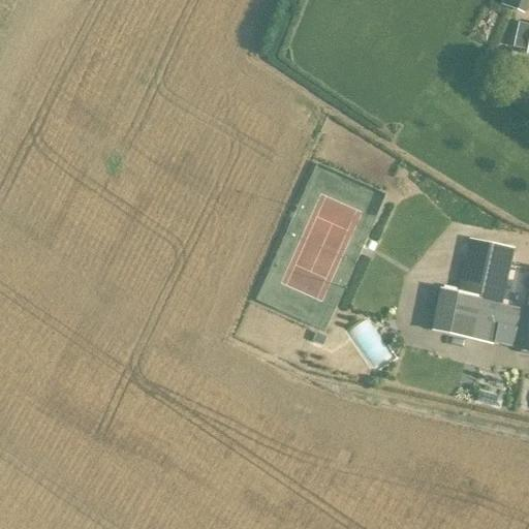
[(504,0),(502,6),(522,13),(527,0),(504,0)]
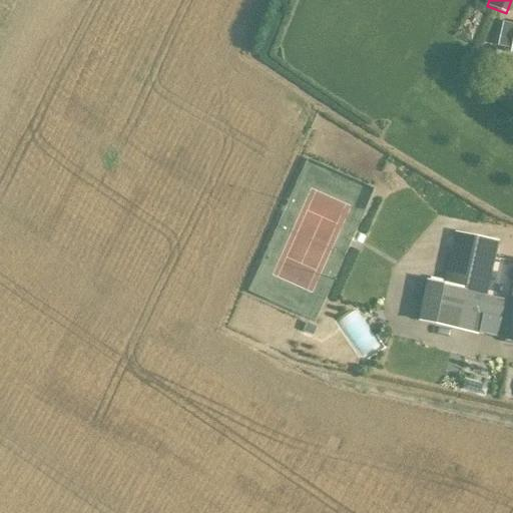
[(512,23),(502,22),(499,34),(493,33),(491,44),(500,46),(498,54),(509,57),(510,54),(512,54),(512,23)]
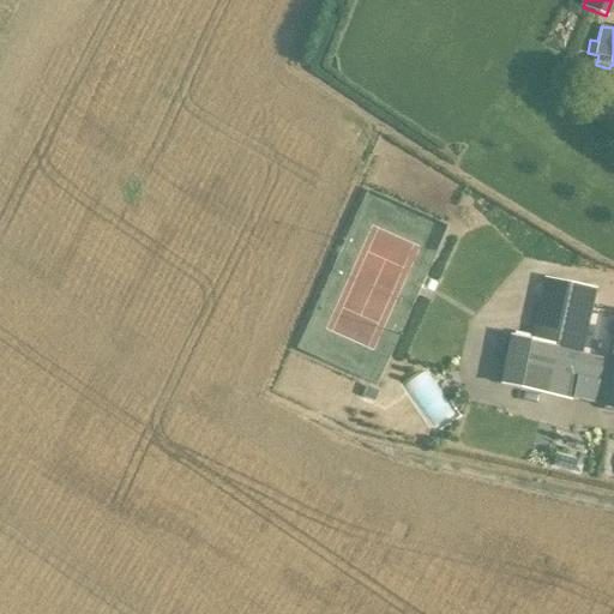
[(559,76),(573,83),(581,68),(567,61),(559,76)]
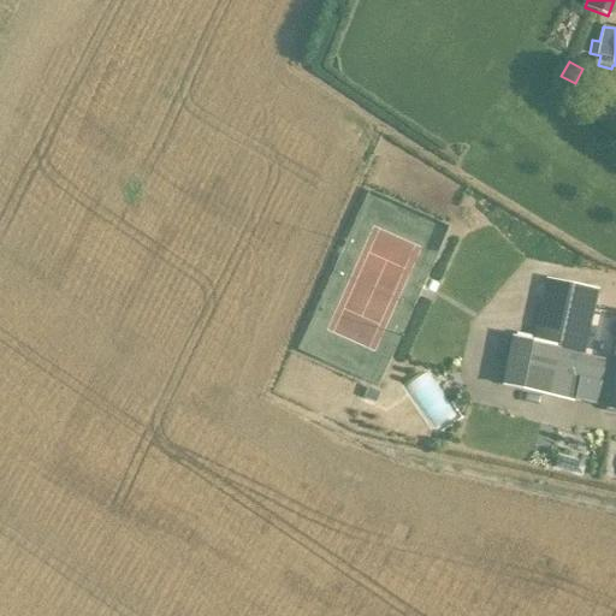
[(602,407),(615,409),(615,341),(611,361),(585,356),(599,290),(546,278),(532,341),(513,337),(502,388),(574,402),(575,400),(602,406),(602,407)]
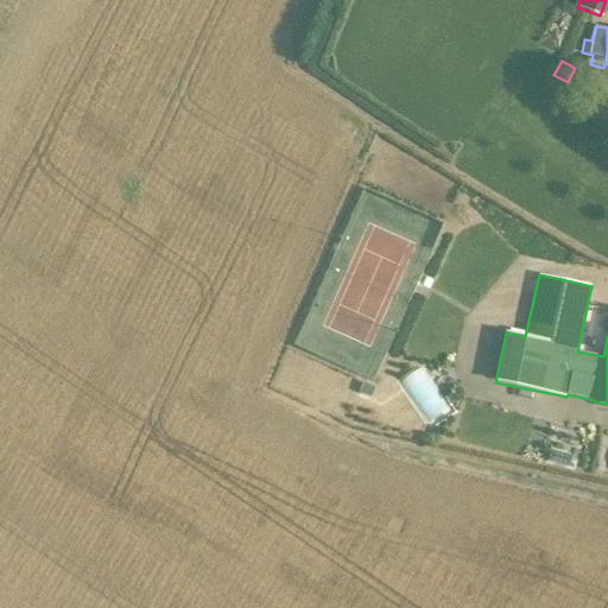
[(363,384),(360,393),(372,398),(375,388),(363,384)]
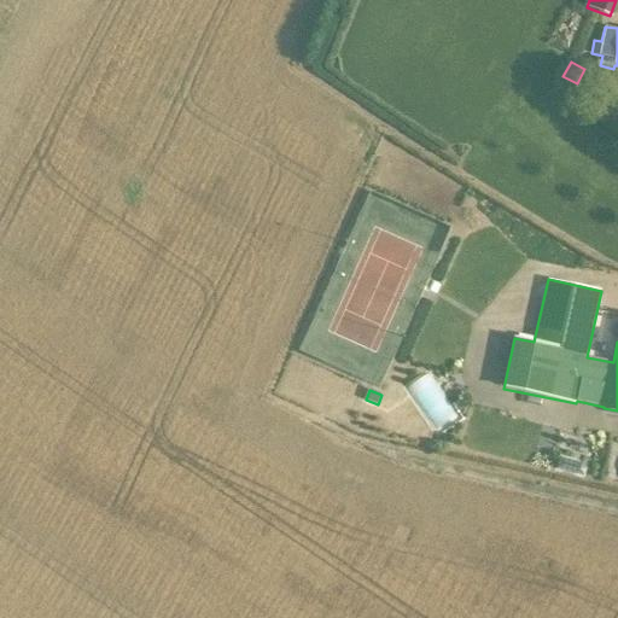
[(555,452),(583,460),(589,437),(561,429),(555,452)]
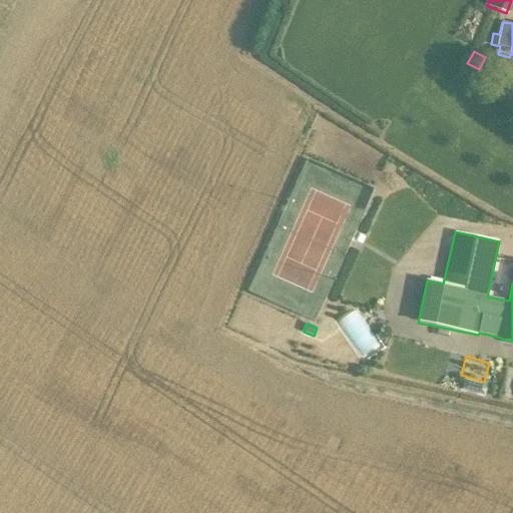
[(465,383),(463,391),(485,397),(486,391),(483,386),(468,382),(465,383)]
